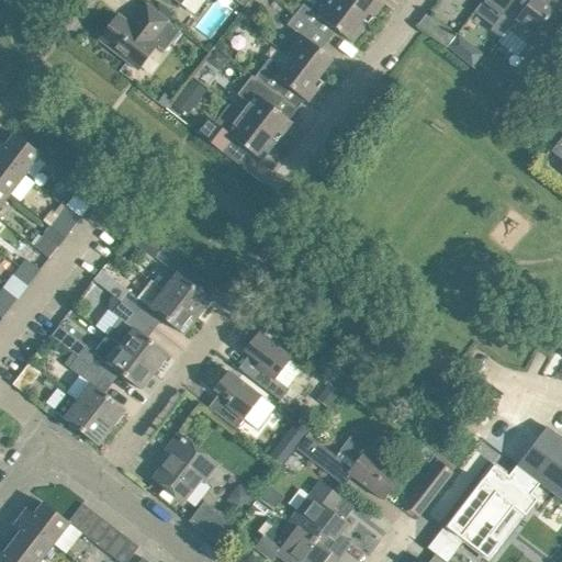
[(368,25),(337,0),(336,1),(334,0),(327,0),(316,15),(352,44),(368,25)]
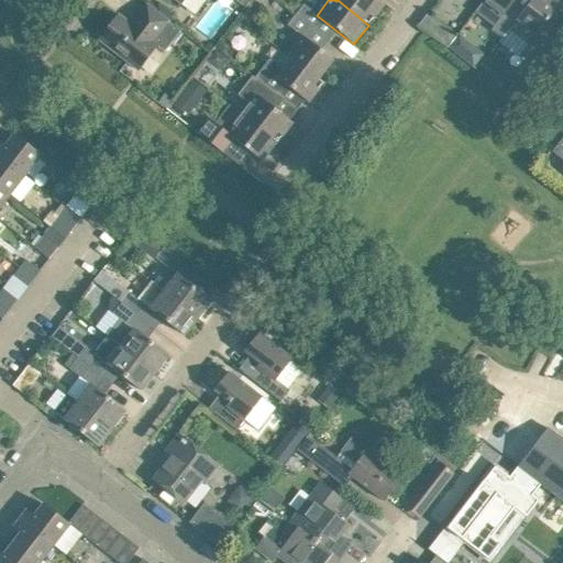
[(384,4),(376,0),(337,0),(338,0),(368,25),(384,4)]
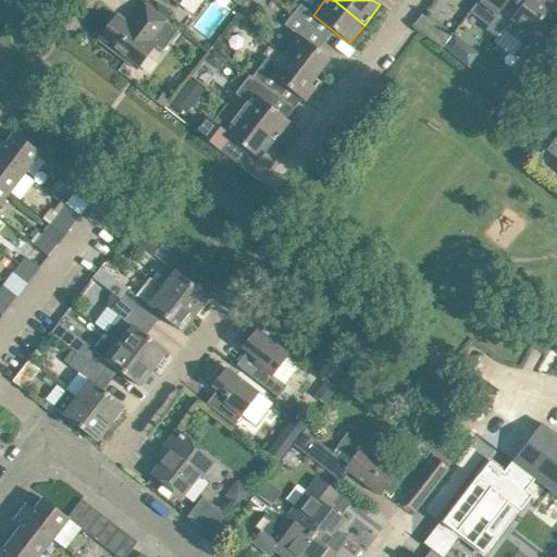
[(503,9),(509,0),(478,0),(477,1),(496,16),(485,31),(495,38),(512,16),(503,9)]
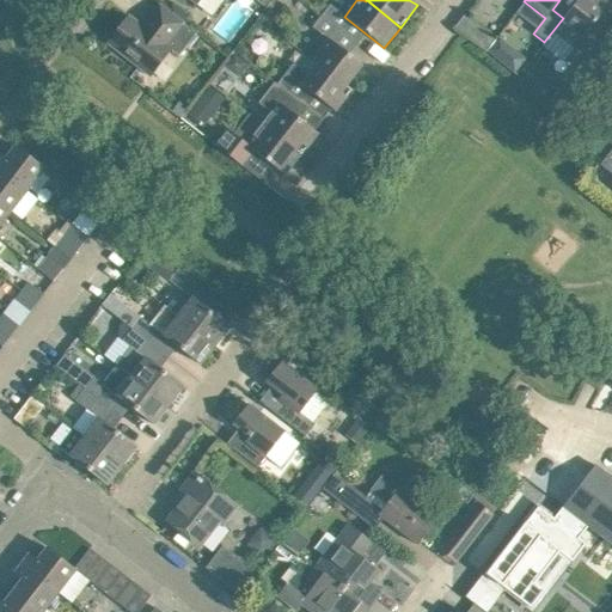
[(607,36),(594,25),(610,5),(603,0),(577,0),(563,18),(544,42),(545,42),(554,32),(574,48),(570,53),(585,65),(607,36)]
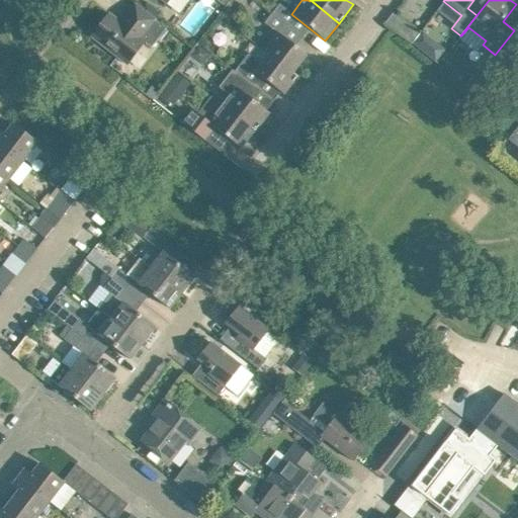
[(266,2),(262,7),(271,13),(277,5),(272,2),(270,5),(266,2)]
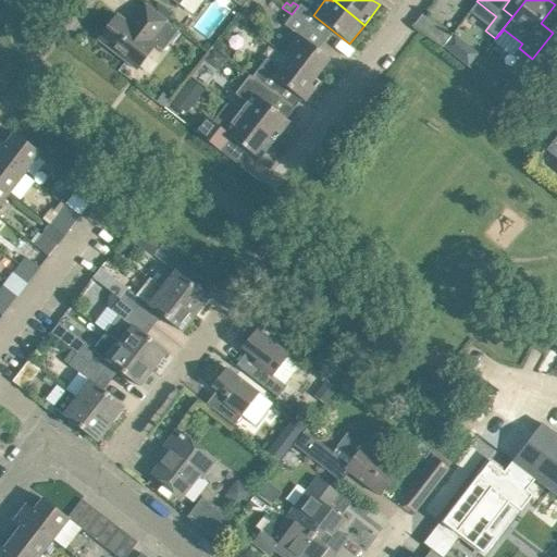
[(136,71),(155,46),(162,52),(178,32),(145,4),(130,25),(118,15),(97,40),(130,65),(136,71)]
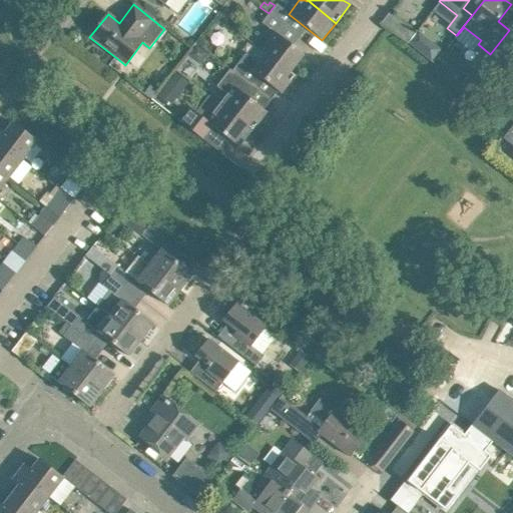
[(277,20),(284,11),(276,5),(275,5),(269,13),(277,20)]
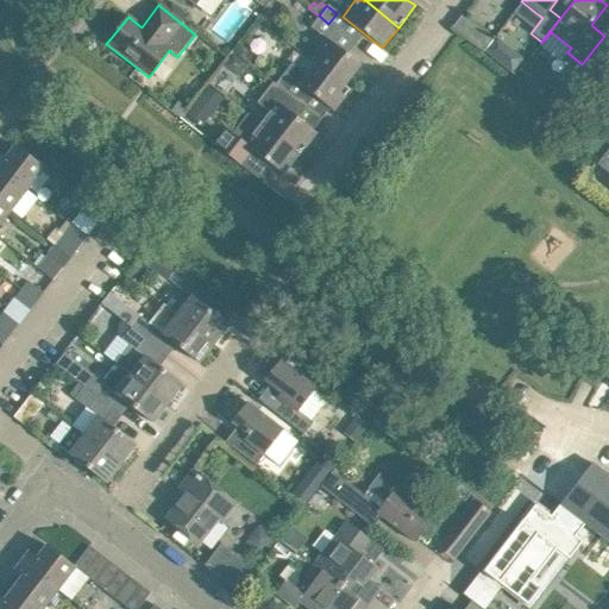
[(267,8),(259,18),(268,25),(275,14),(267,8)]
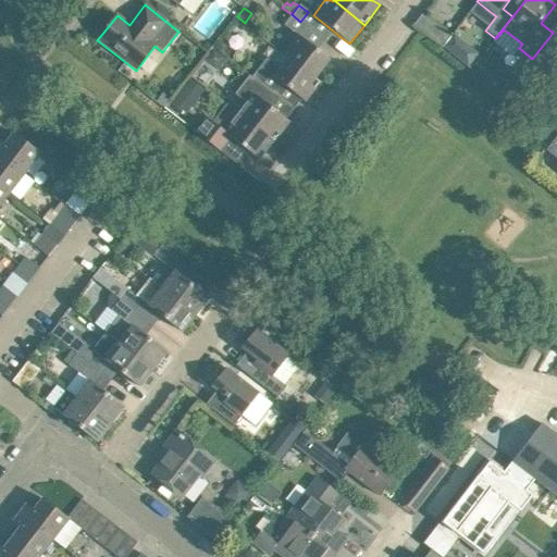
[(292,33),(300,22),(292,14),(283,26),(292,33)]
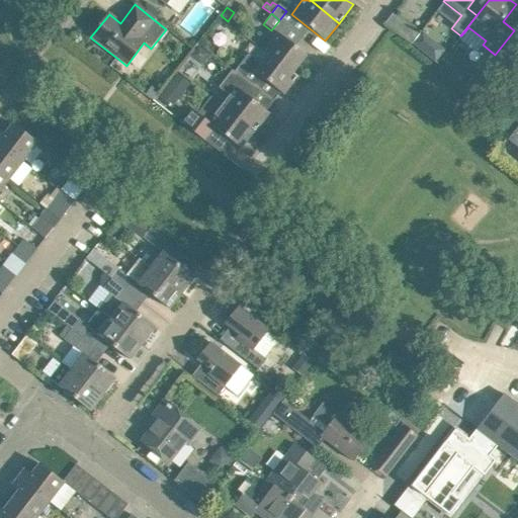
[(419,33),(393,13),(384,23),(412,44),(419,33)]
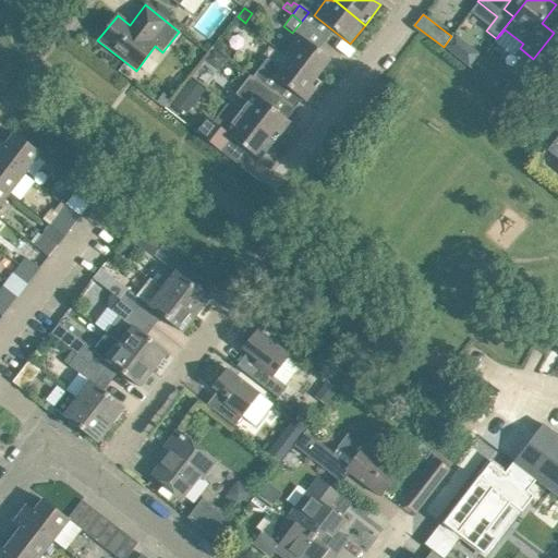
[(315,79),(330,60),(299,35),(283,55),(319,83),(320,83),(315,79)]
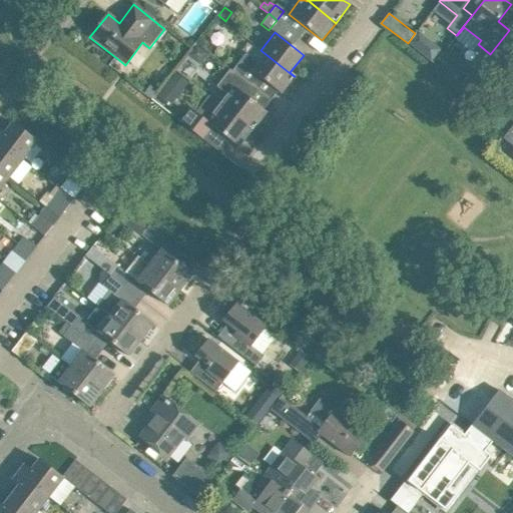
[(196,44),(188,55),(198,63),(207,52),(196,44)]
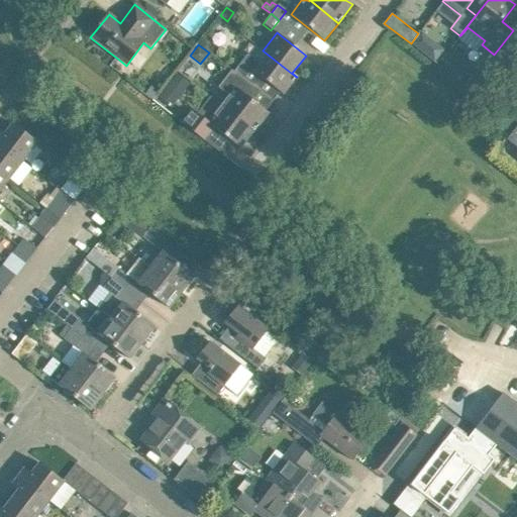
[(296,77),(263,50),(262,52),(267,56),(260,66),(246,56),(234,72),(242,78),(248,69),(283,95),(296,77)]
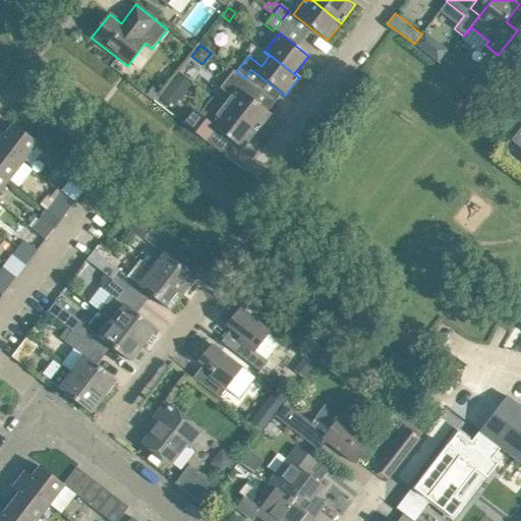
[(219,89),(230,97),(223,106),(227,110),(256,132),(271,114),(249,98),(256,89),(244,78),(236,72),(233,70),(219,89)]
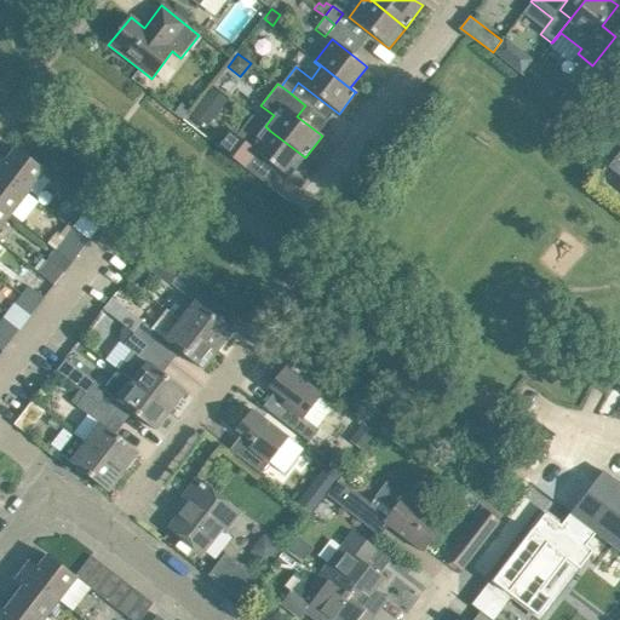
[(213,91),(201,105),(217,118),(228,102),(213,91)]
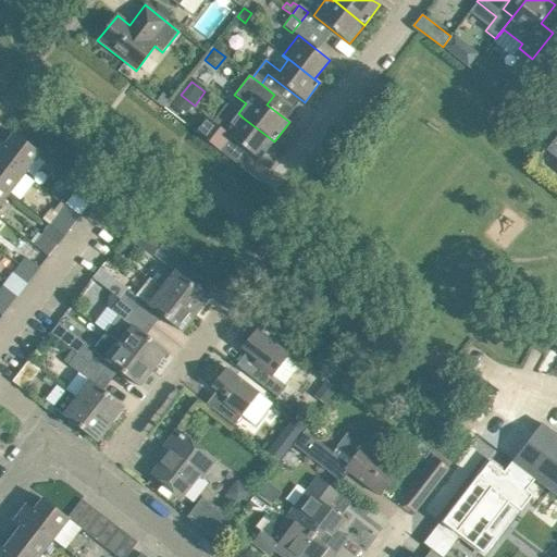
[(162,96),(156,102),(163,108),(169,101),(162,96)]
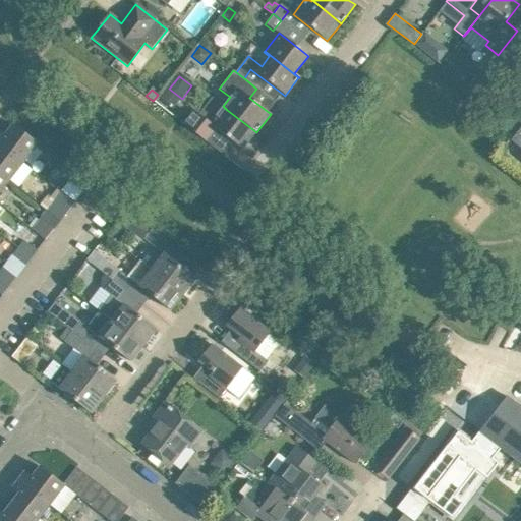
[(256,132),(227,110),(223,106),(212,98),(198,115),(194,112),(184,125),(207,142),(216,130),(238,147),(251,129),(255,132),(256,132)]
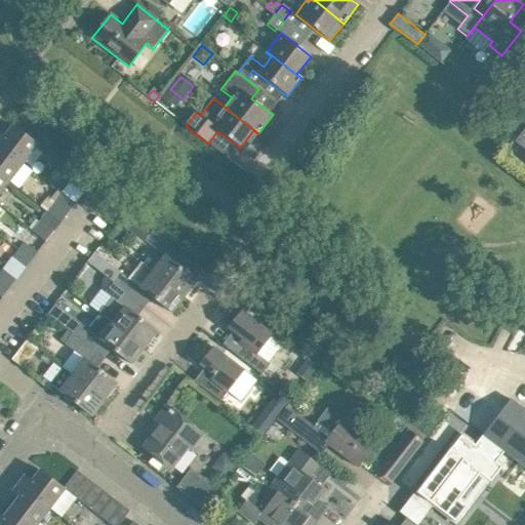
[(38,146),(12,125),(4,136),(0,132),(0,146),(23,164),(38,146)]
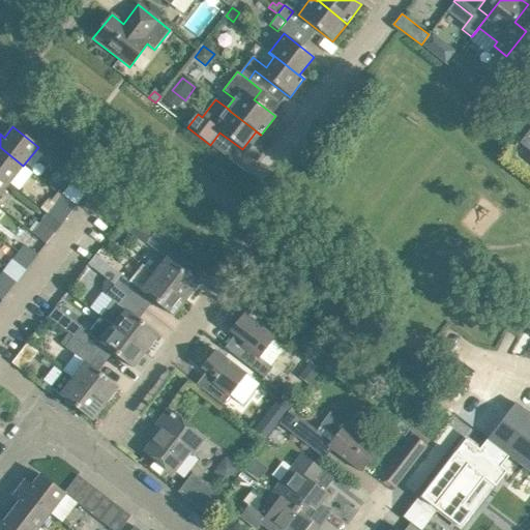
[(529,129),(521,143),(529,150),(529,149),(529,129)]
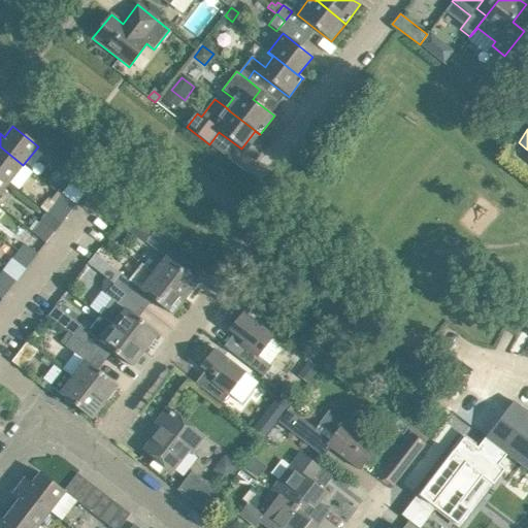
[(23,165),(0,146),(0,176),(8,184),(23,165)]
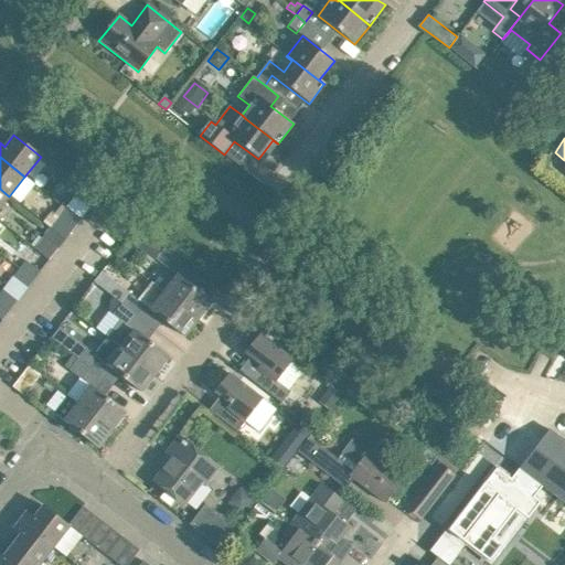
[(0,208),(9,196),(0,189),(0,208)]
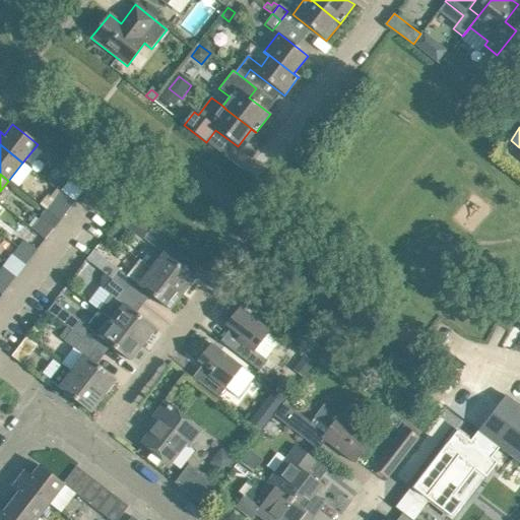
[(88,184),(75,174),(69,181),(82,191),(88,184)]
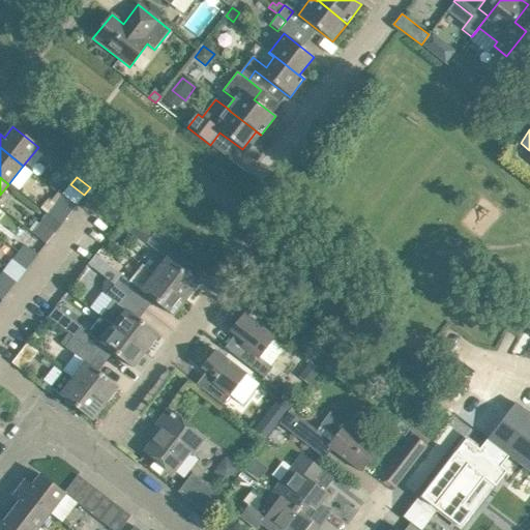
[(62,196),(53,207),(48,214),(61,225),(76,206),(62,196)]
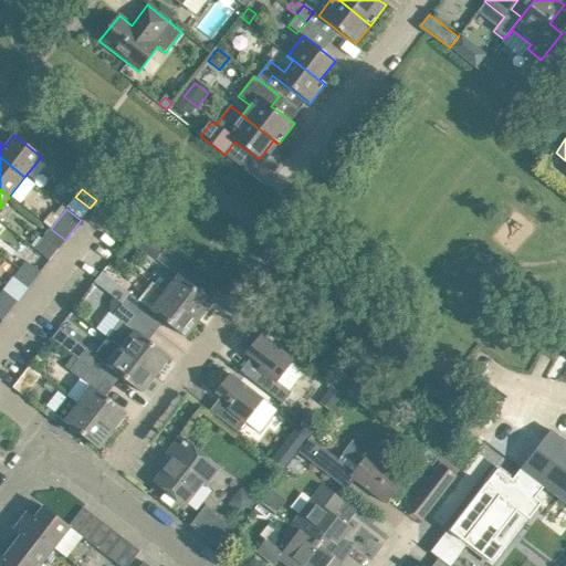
[(49,261),(65,240),(51,229),(34,249),(49,261)]
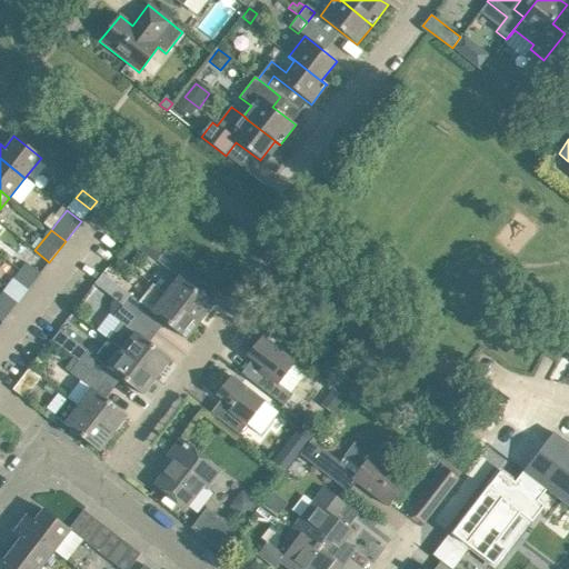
[(145,233),(135,247),(143,253),(153,241),(145,233)]
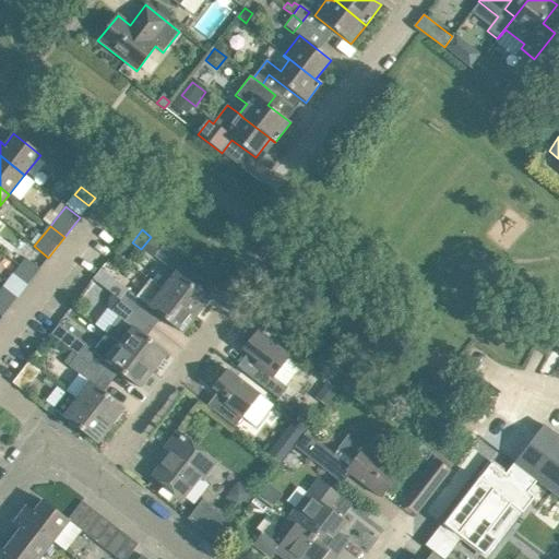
[(210,299),(182,277),(190,268),(163,246),(153,258),(173,273),(162,288),(197,316),(210,299)]
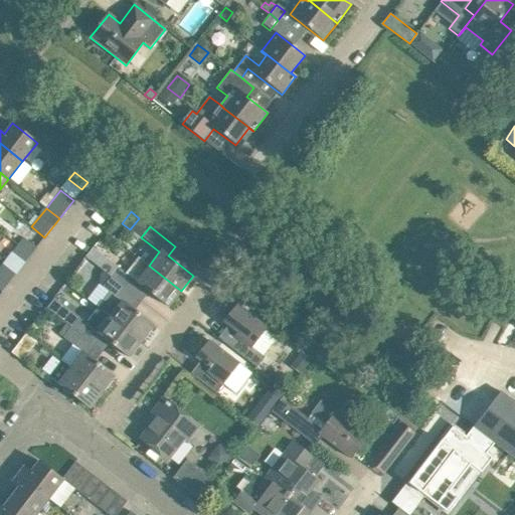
[(25,262),(36,248),(23,237),(12,251),(25,262)]
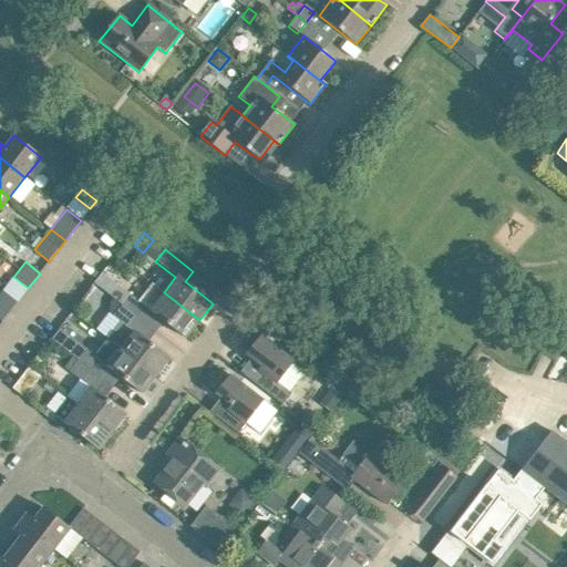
[(0,320),(1,322),(17,302),(2,291),(0,294),(0,320)]
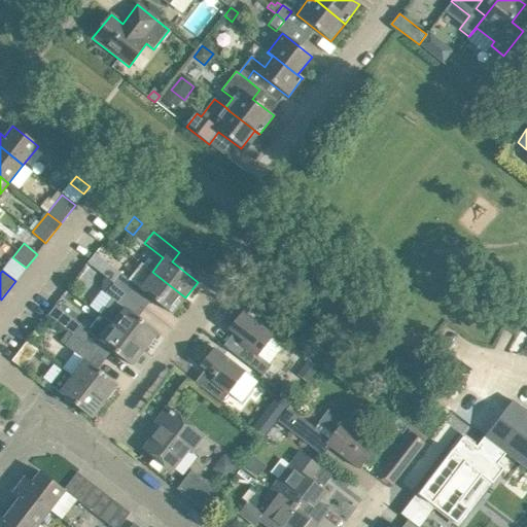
[(185,297),(152,272),(139,289),(119,275),(112,284),(139,305),(146,294),(172,314),(185,297)]
